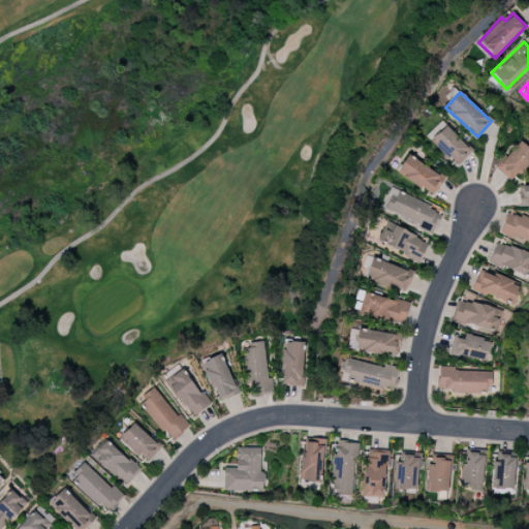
[(472,151),(446,126),(431,142),(457,166),(472,151)]
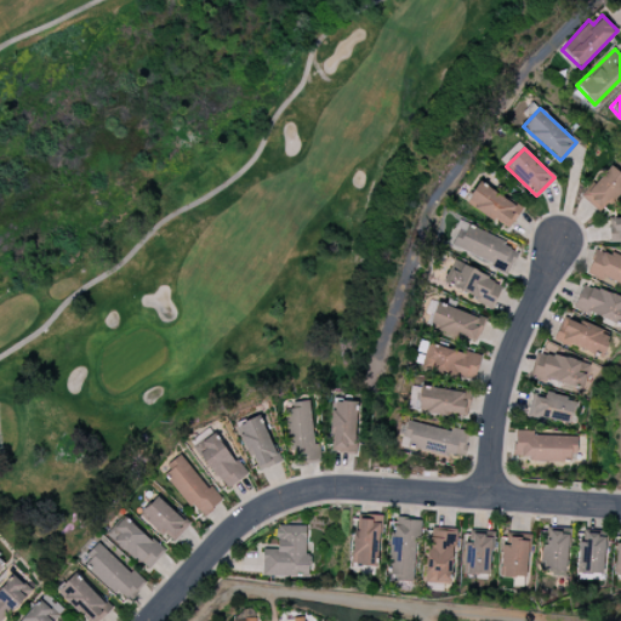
[(582,195),(597,212),(620,191),(620,175),(614,166),(582,195)]
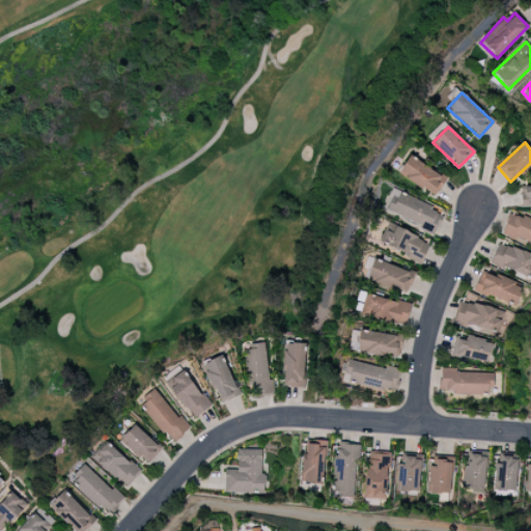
[(435,196),(446,178),(409,156),(398,173),(435,196)]
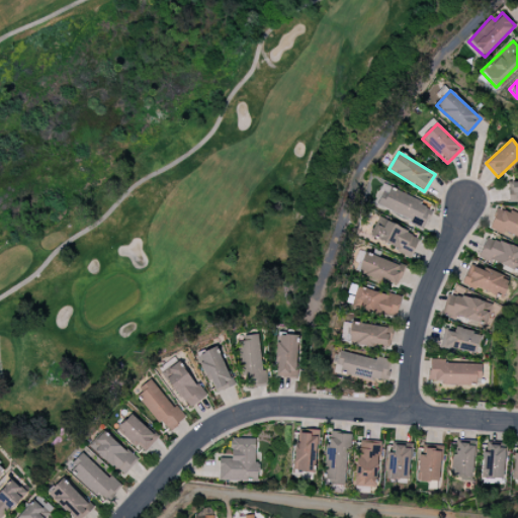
[(509,200),(517,199),(517,182),(508,183),(509,200)]
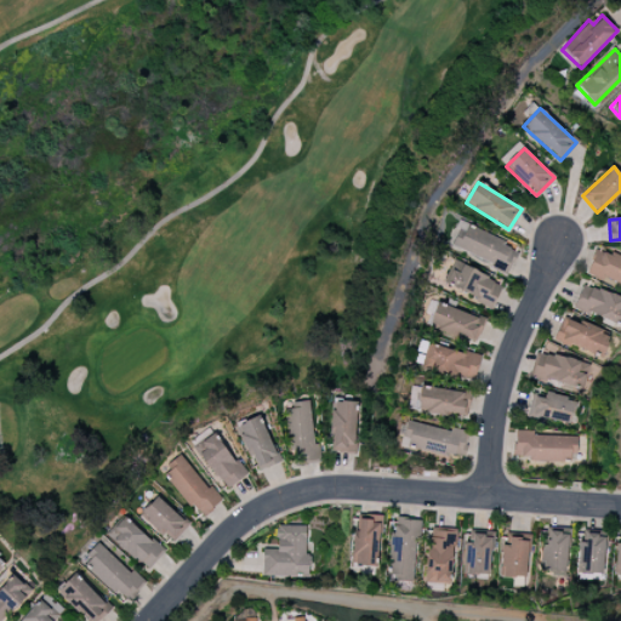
[(461,222),(450,246),(505,272),(516,248),(461,222)]
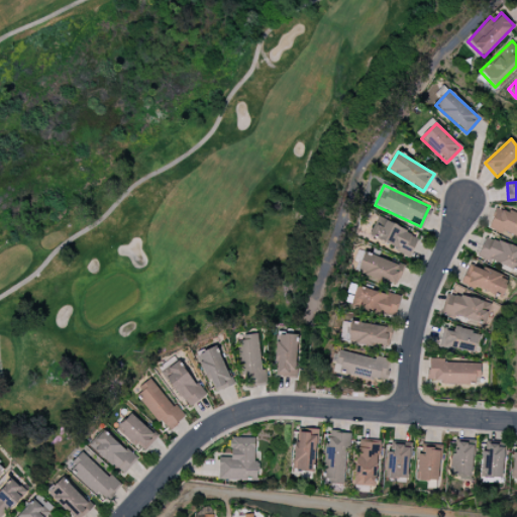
[(488,226),(516,237),(516,215),(497,207),(488,226)]
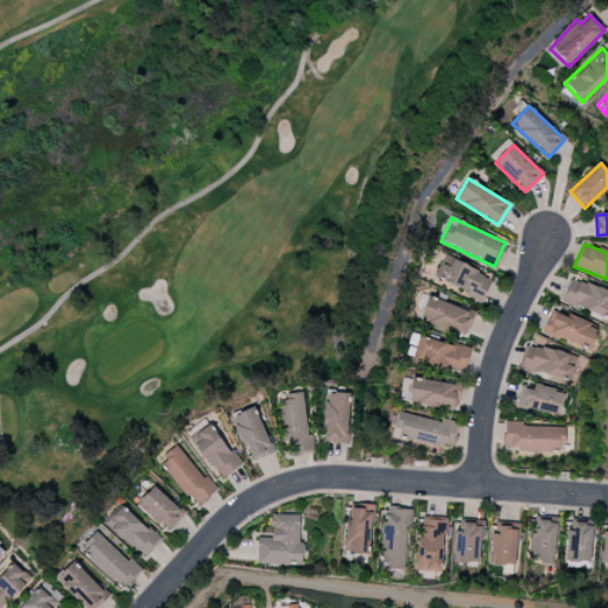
[(442,265),(436,278),(482,299),(492,279),(453,260),(449,268),(442,265)]
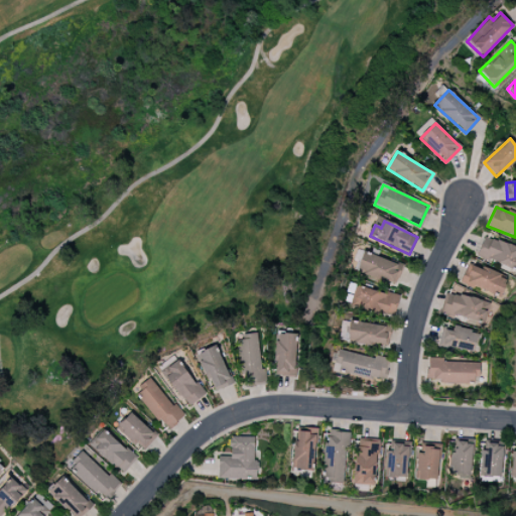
[(476,255),(515,271),(515,248),(484,236),(476,255)]
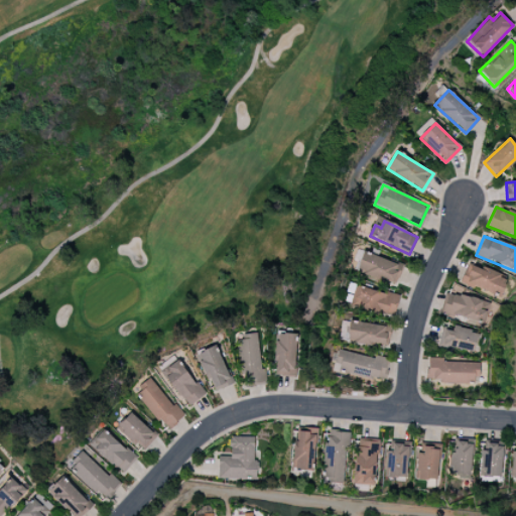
[(402,266),(363,251),(355,271),(395,285),(402,266)]
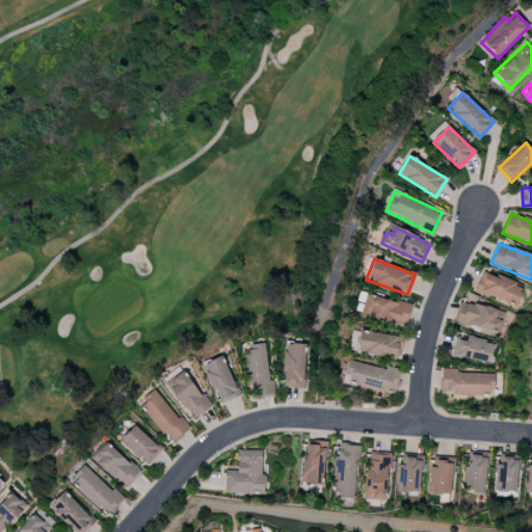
[(483,270),(475,291),(515,307),(524,287),(483,270)]
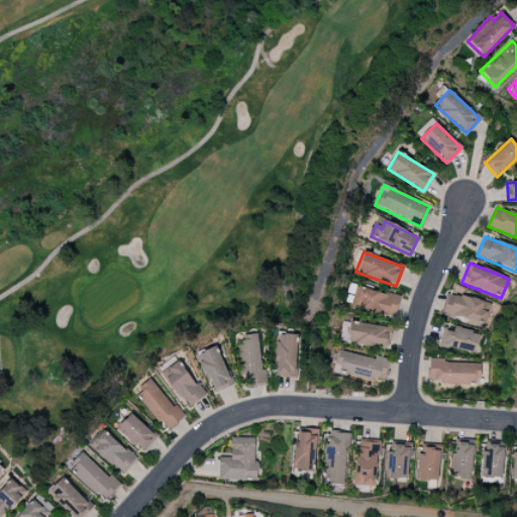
[(399,298),(357,285),(351,305),(393,319),(399,298)]
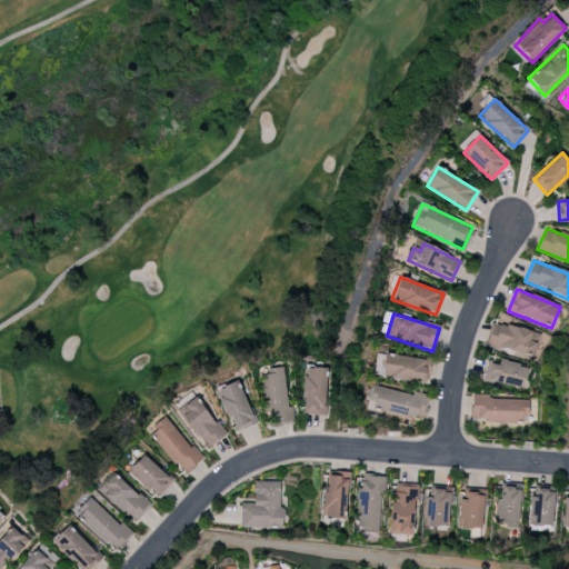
[(487,345),(531,358),(538,336),(493,321),(487,345)]
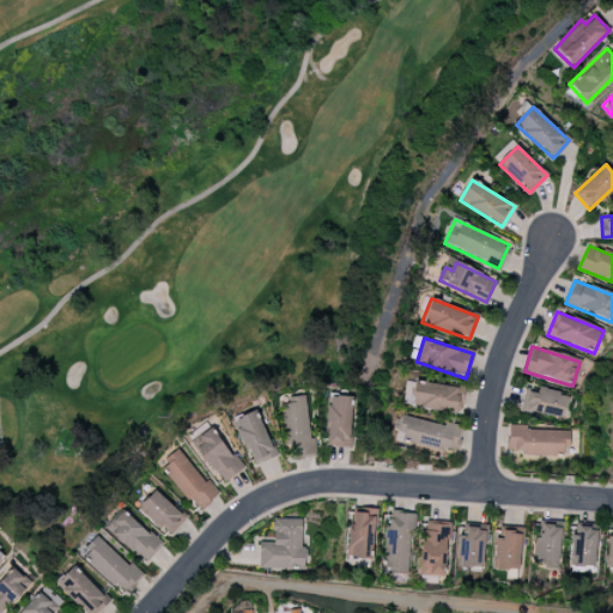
[(461,411),(463,386),(413,383),(412,408),(461,411)]
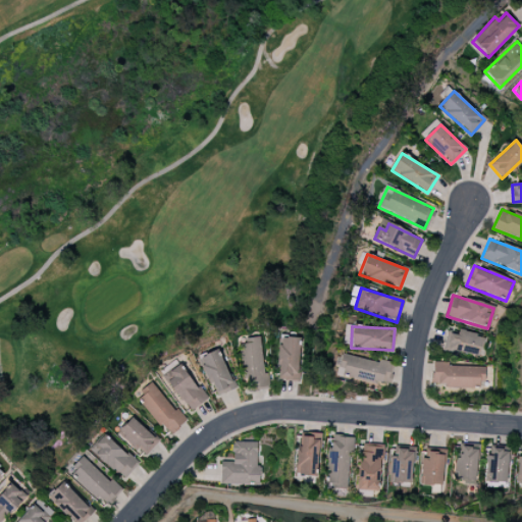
[(457,335),(449,333),(445,349),(478,358),(483,336),(458,329),(457,335)]
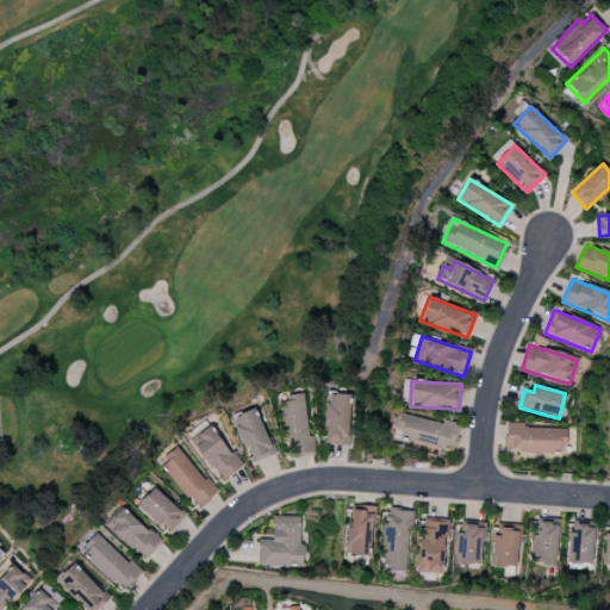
[(324,444),(349,446),(350,396),(325,394),(324,444)]
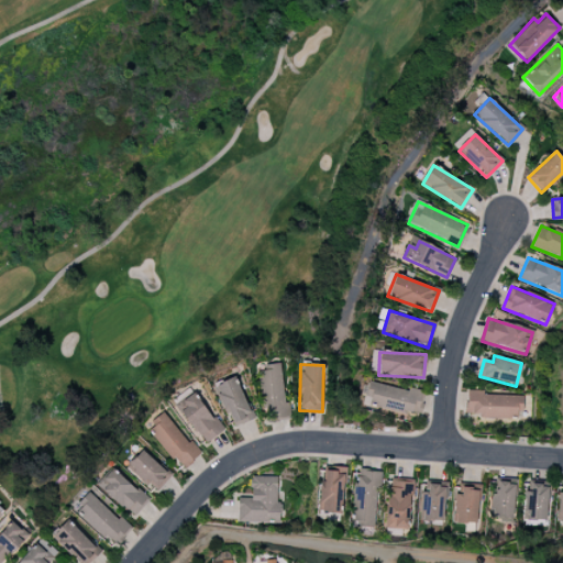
[(286,415),(280,365),(258,368),(264,417),(286,415)]
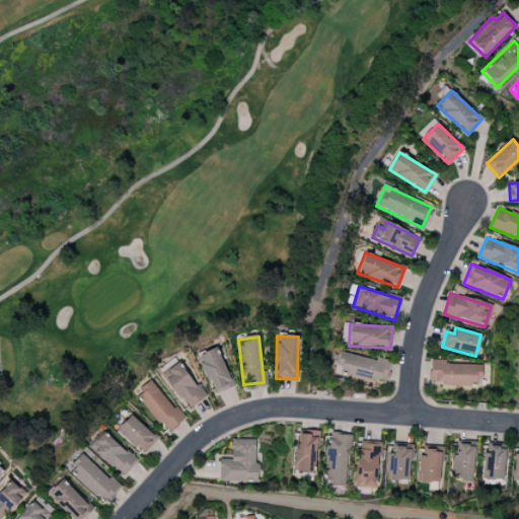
[(234,386),(217,348),(197,357),(214,395),(234,386)]
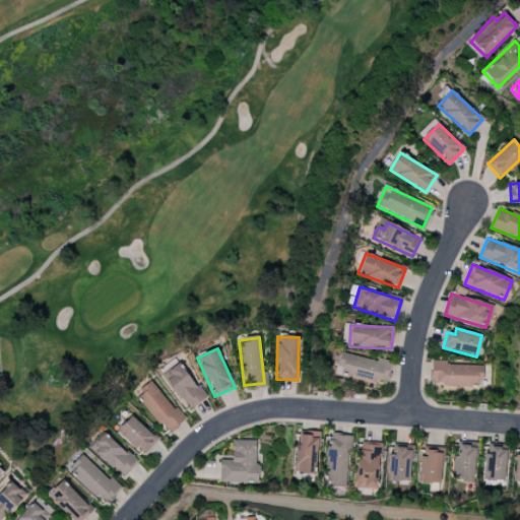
[(385,384),(390,364),(337,352),(332,373),(385,384)]
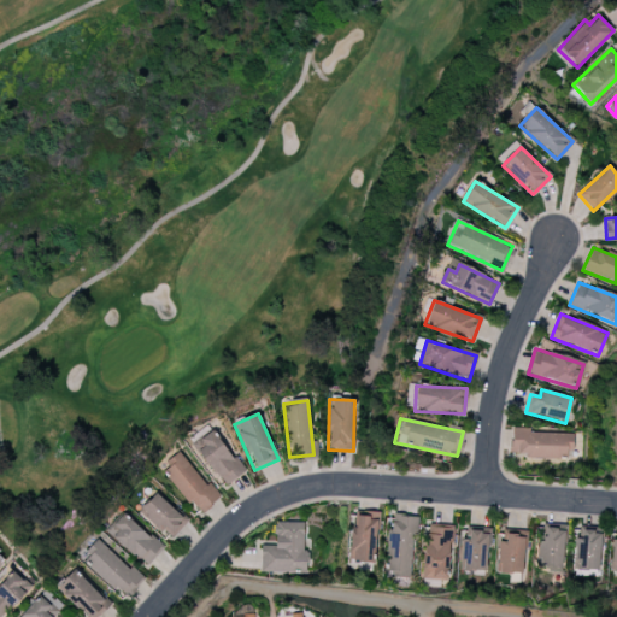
[(245,471),(212,429),(192,445),(225,487),(245,471)]
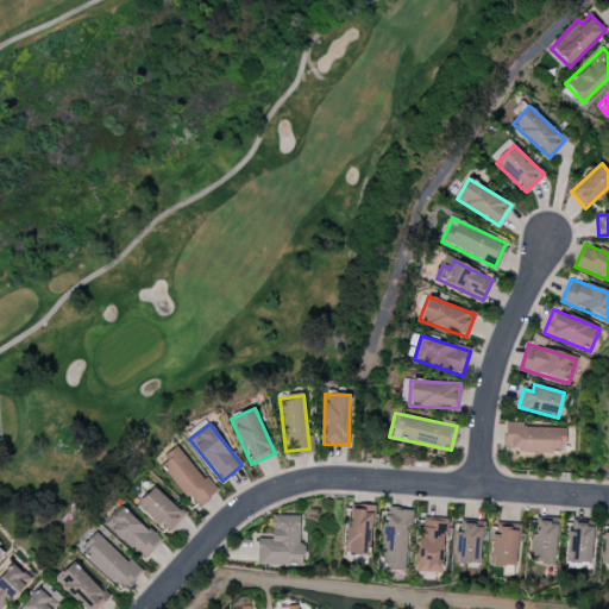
[(565,427),(504,426),(504,451),(565,452),(565,427)]
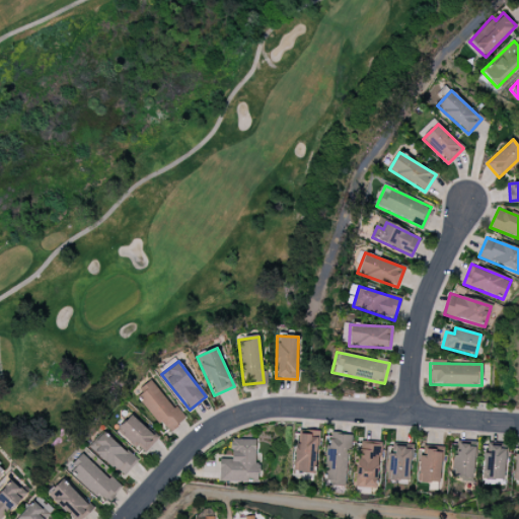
[(153,380),(136,393),(166,433),(183,420),(153,380)]
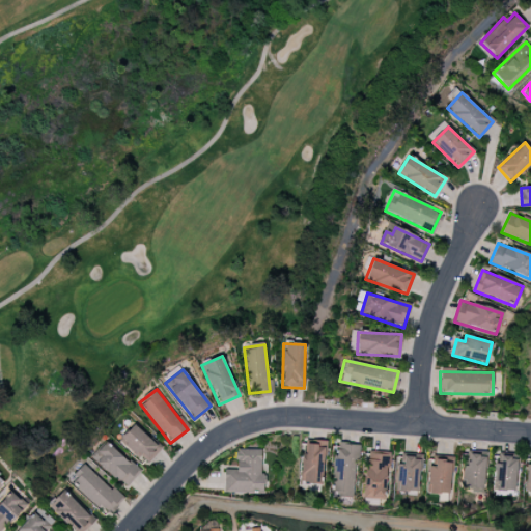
[(147,464),(161,448),(134,423),(119,439),(147,464)]
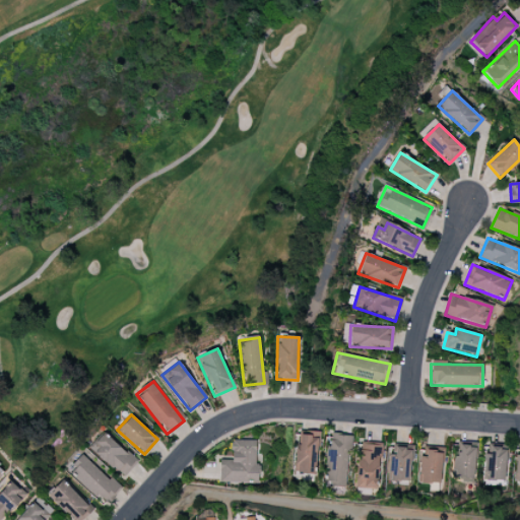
[(100,447),(94,452),(121,477),(136,461),(105,432),(94,442),(100,447)]
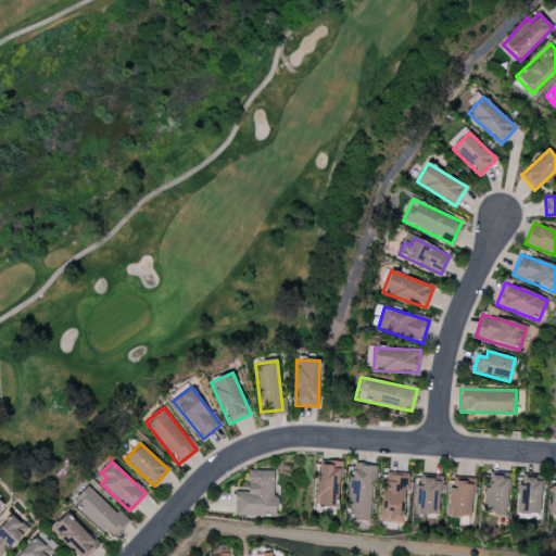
[(316,462),(314,506),(339,507),(341,464),(316,462)]
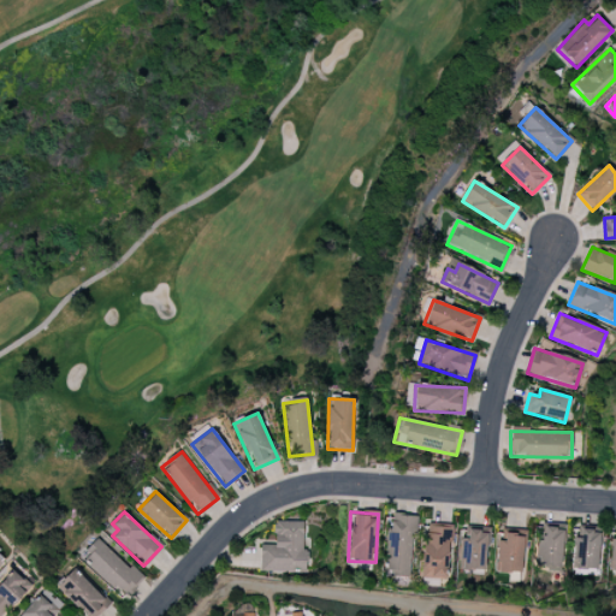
[(418,516),(386,515),(384,569),(394,569),(392,586),(410,586),(413,533),(416,534),(418,516)]
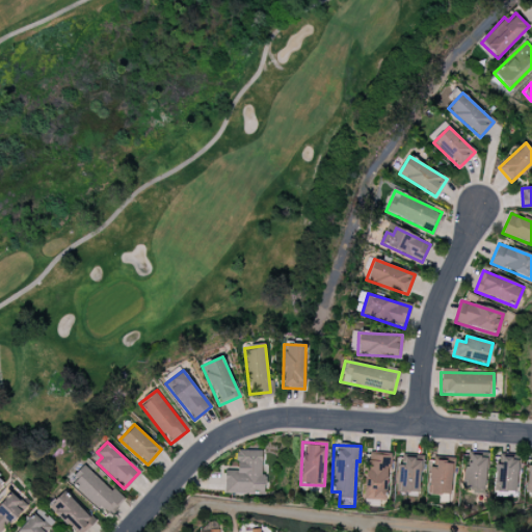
[(262,451),(237,450),(237,471),(224,471),(224,494),(264,494),(264,475),(261,475),(262,451)]
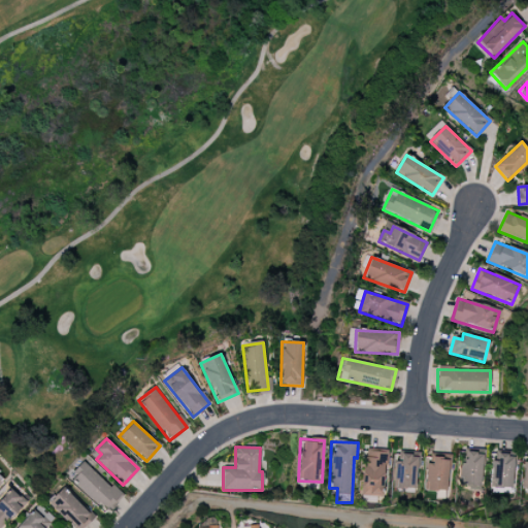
[(361,495),(383,496),(385,452),(363,451),(361,495)]
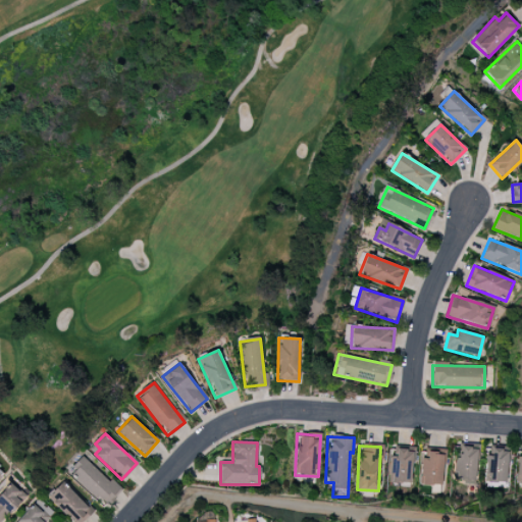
[(476,480),(477,448),(461,447),(460,459),(454,458),(454,479),(476,480)]
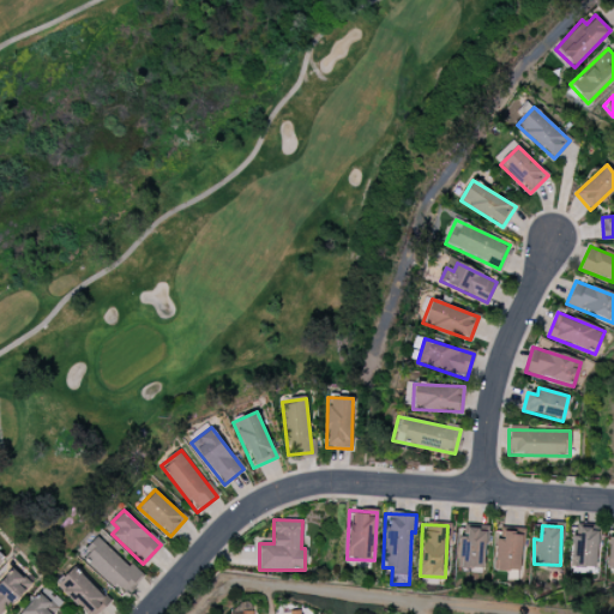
[(486,528),(467,527),(465,537),(459,537),(458,569),(485,569),(486,528)]
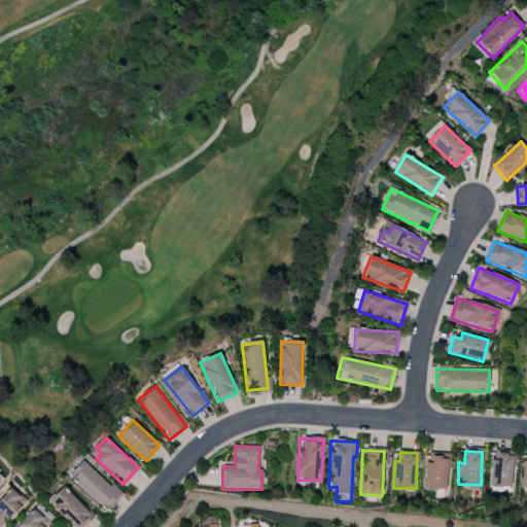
[(424,463),(425,490),(449,489),(448,453),(431,454),(432,463),(424,463)]
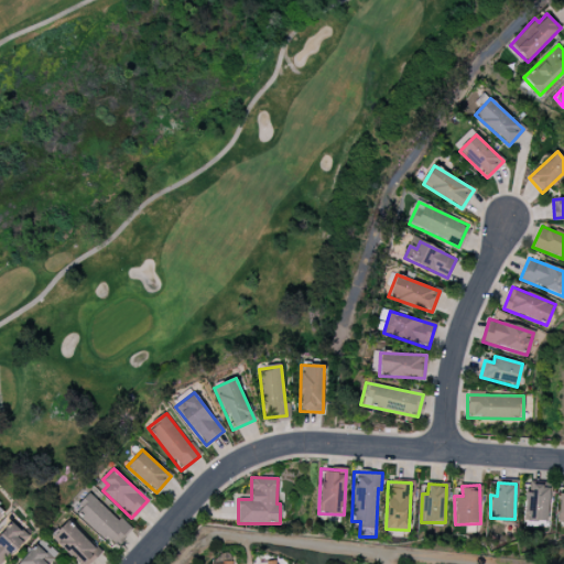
[(548,485),(523,486),(525,522),(549,521),(548,485)]
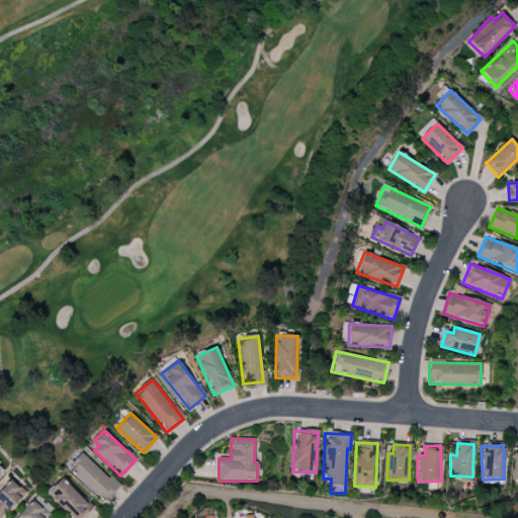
[(103,502),(118,487),(82,452),(67,468),(103,502)]
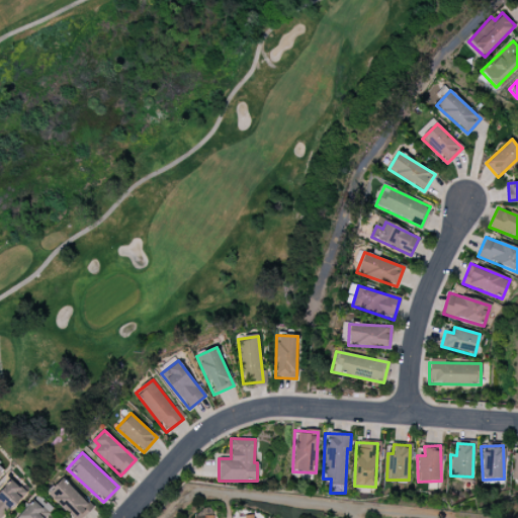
[(72,517),(82,517),(92,509),(63,478),(48,492),(72,517)]
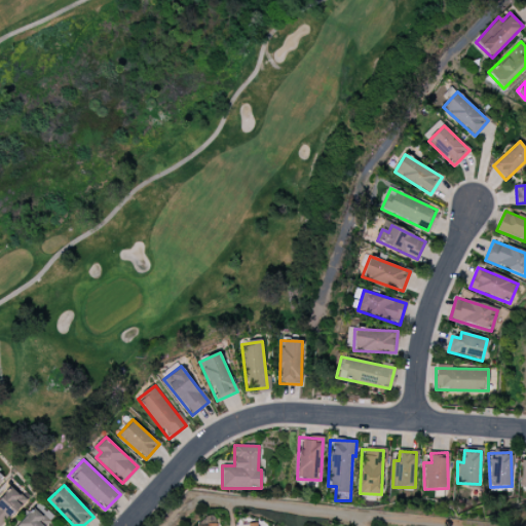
[(0,496),(0,525),(27,502),(12,486),(0,496)]
